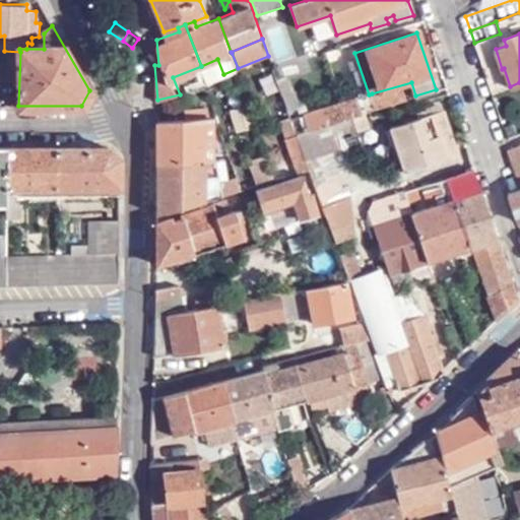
[(346,71),(337,48),(313,56),(316,65),(319,79),(346,71)]
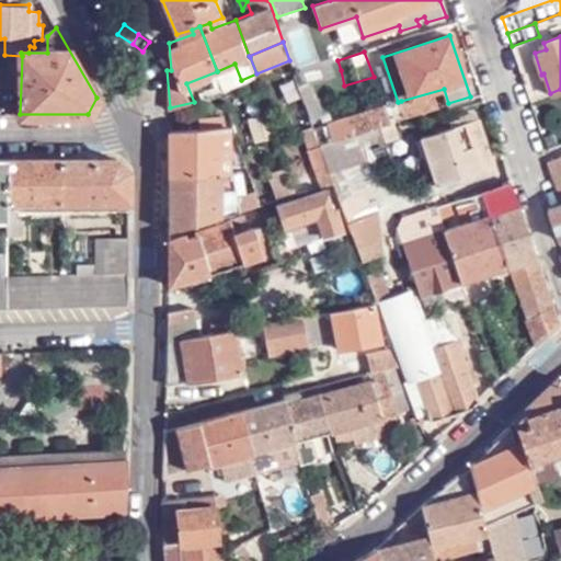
[(338,60),(330,63),(322,66),(325,76),(341,70),(338,60)]
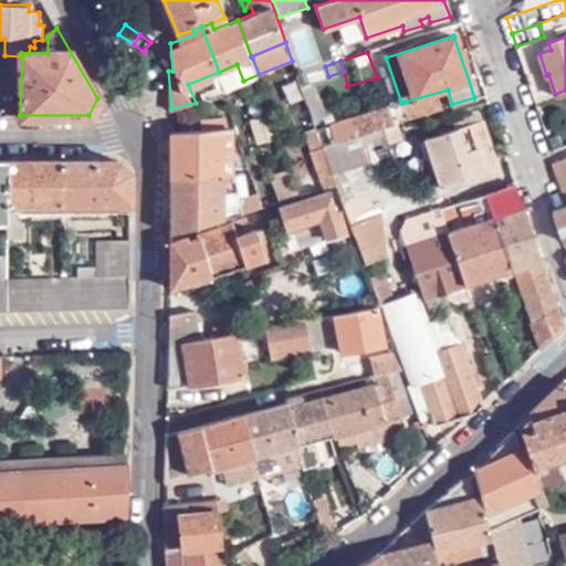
[(226,88),(243,81),(237,64),(219,72),(226,88)]
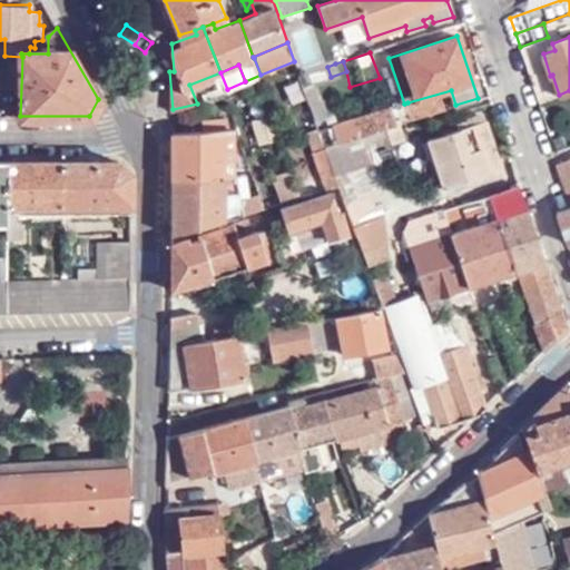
[(307,74),(300,75),(304,89),(312,86),(307,74)]
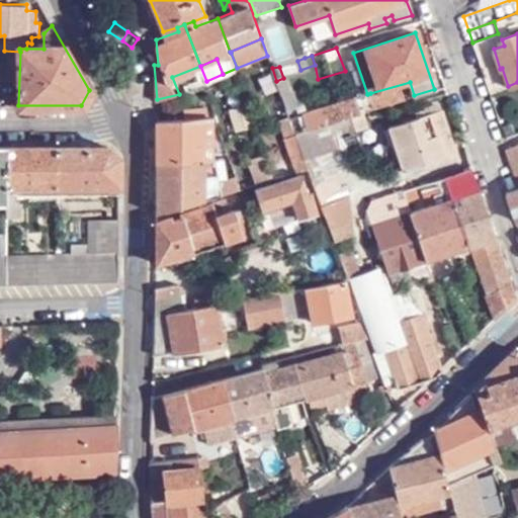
[(283,78),(276,81),(288,110),(300,105),(290,76),(283,78)]
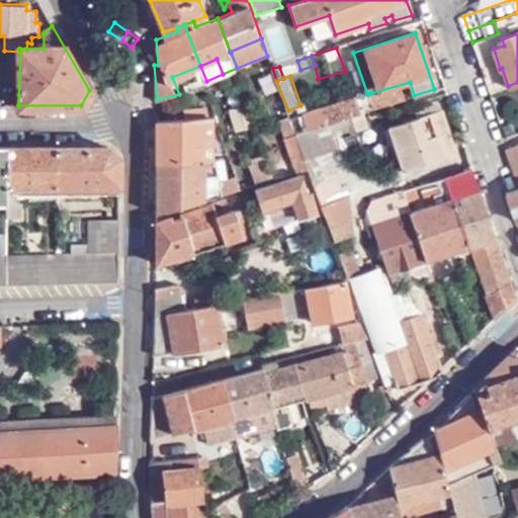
[(374,107),(414,95),(410,82),(370,93),(374,107)]
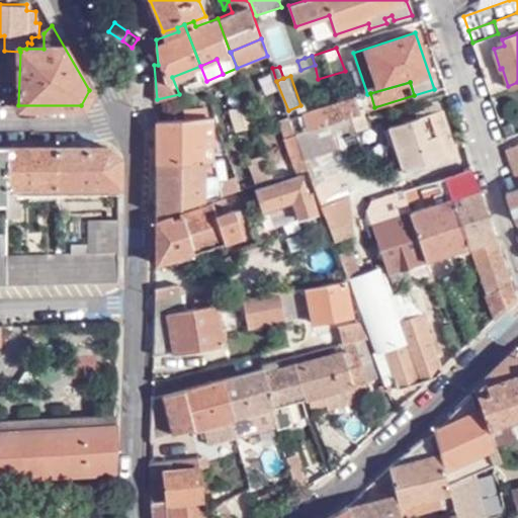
[(355,97),(303,112),(310,127),(363,111),(364,110),(363,104),(358,106),(355,97)]
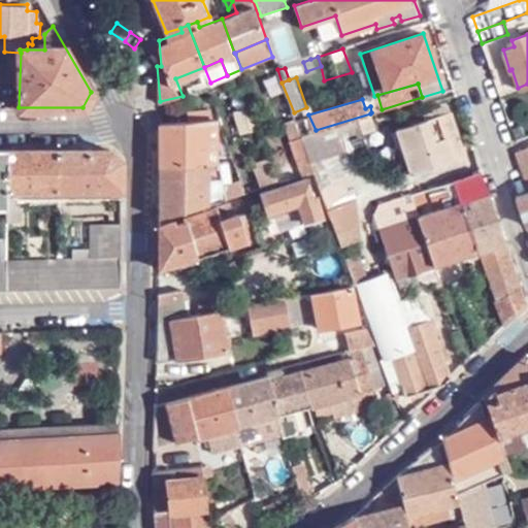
[(241,135),(256,130),(248,107),(233,113),(241,135)]
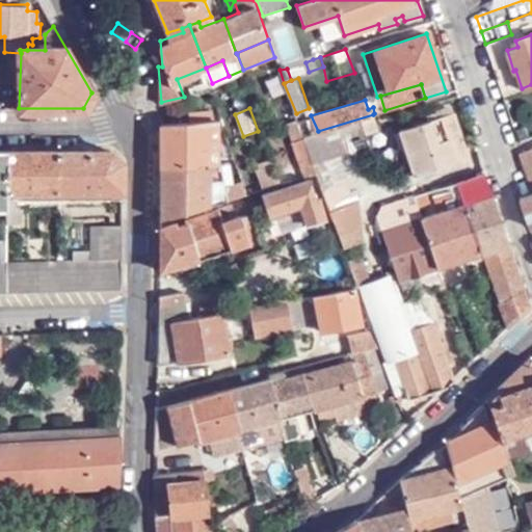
[(411,167),(413,171),(468,155),(453,110),(399,128),(406,153),(401,154),(406,169),(411,167)]
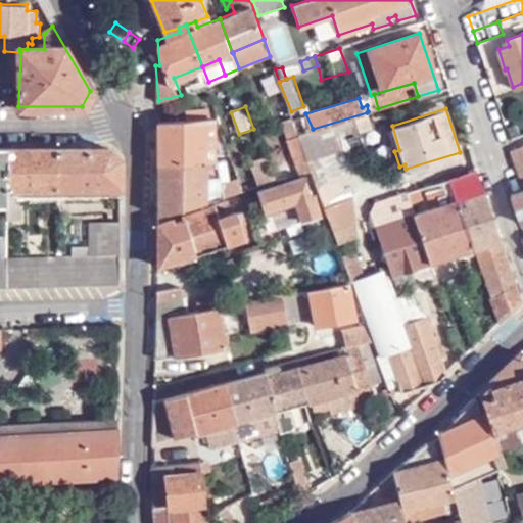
[(158,119),(158,162),(207,159),(207,158),(208,124),(215,124),(215,119),(208,119),(207,109),(188,109),(189,119),(158,119)]
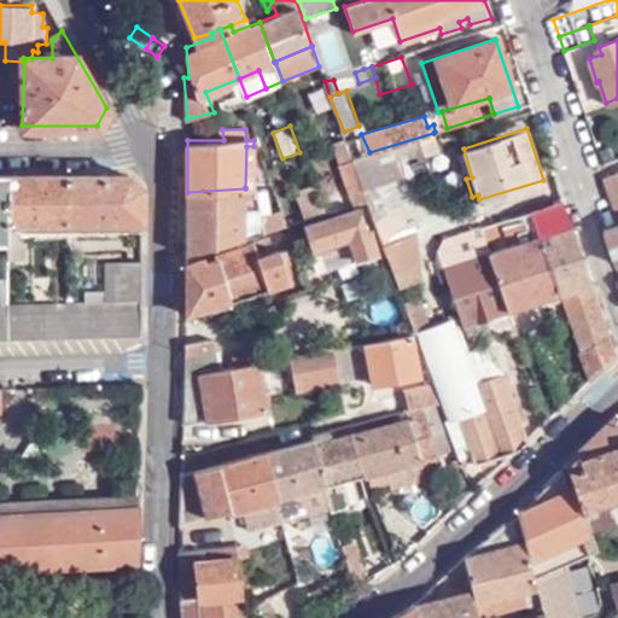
[(354,158),(367,198),(398,286),(420,279),(419,232),(412,232),(402,208),(404,207),(394,178),(429,165),(425,151),(438,147),(435,132),(433,133),(369,152),(354,158)]
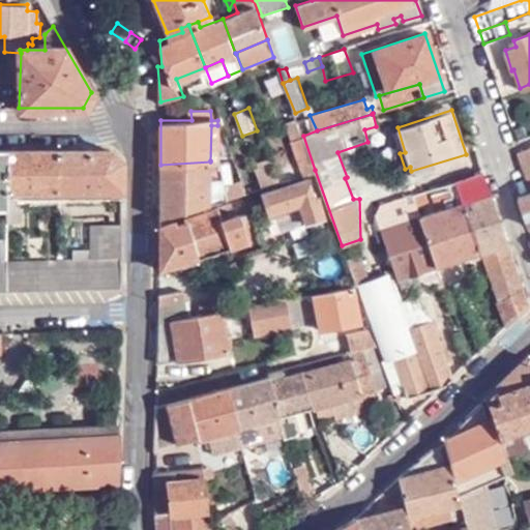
[(303,136),(296,117),(286,121),(293,139),(291,139),(304,173),(315,170),(303,136)]
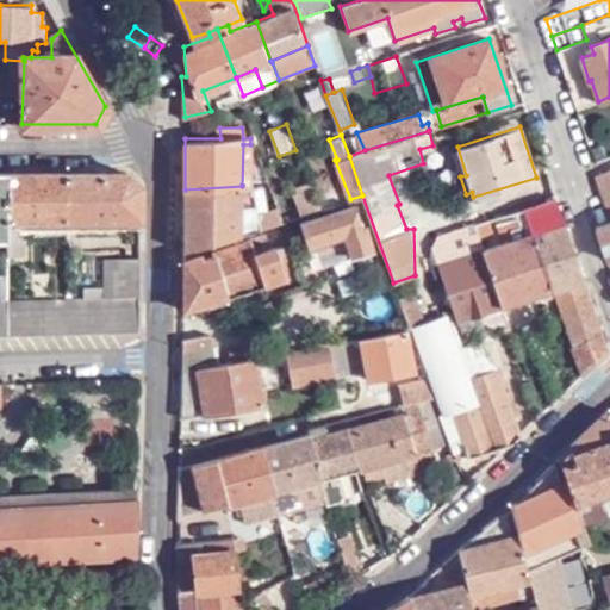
[(425,157),(428,193),(454,191),(452,156),(425,157)]
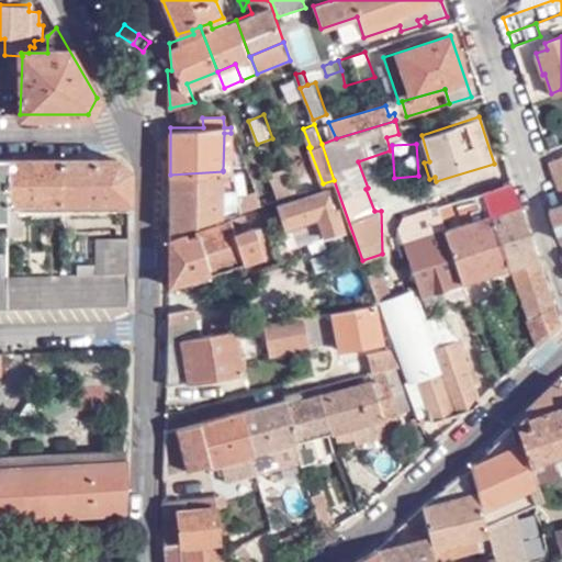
[(561,157),(553,160),(549,163),(561,203),(561,157)]
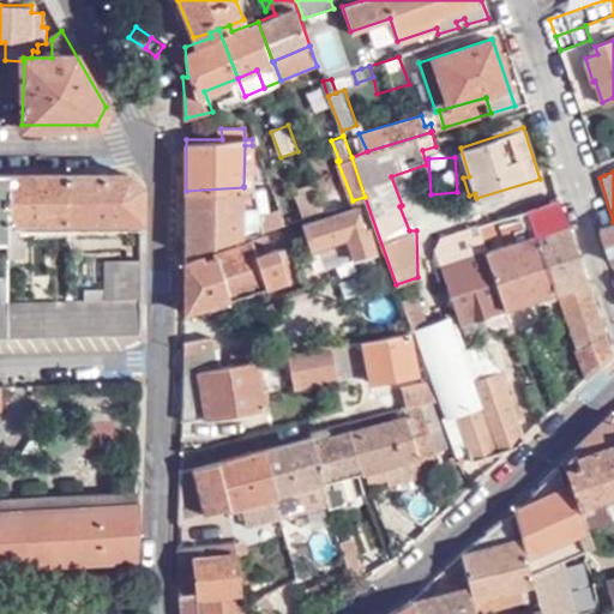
[(34,174),(7,174),(6,220),(61,220),(139,218),(139,186),(127,174),(34,174)]
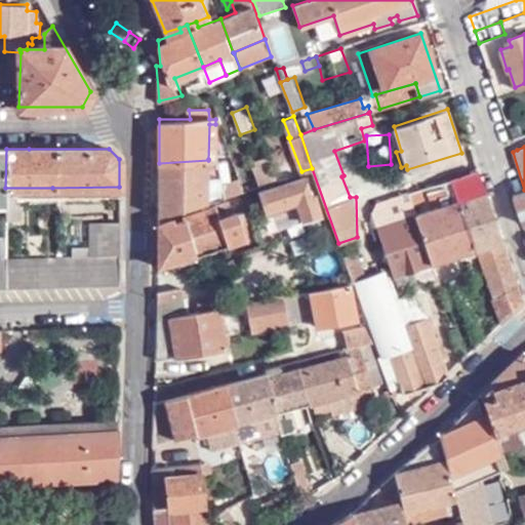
[(223,198),(226,196),(233,180),(219,185),(213,159),(208,159),(208,160),(159,163),(158,214),(223,198)]
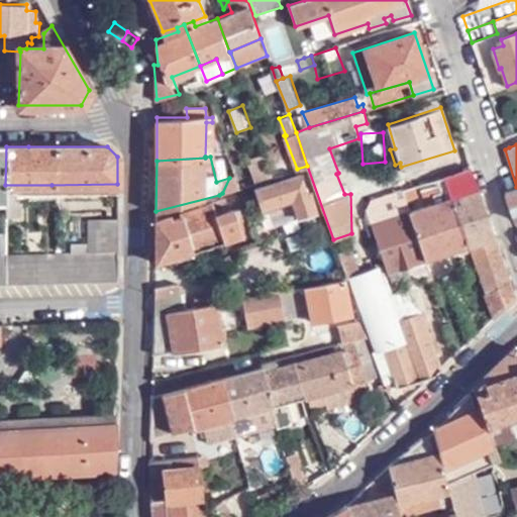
[(270,167),(269,163),(252,168),(253,173),(257,182),(274,177),(270,167)]
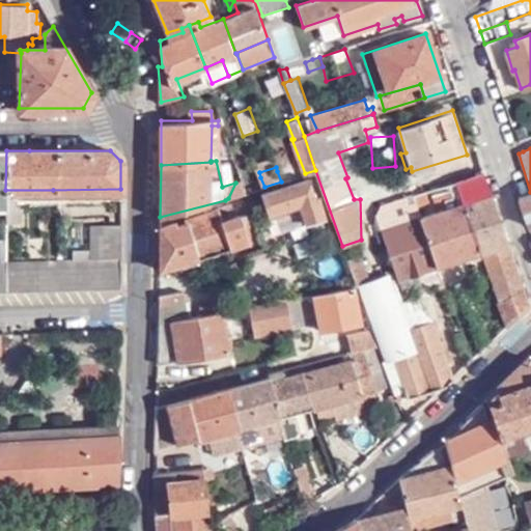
[(289,167),(277,171),(281,182),(292,177),(289,167)]
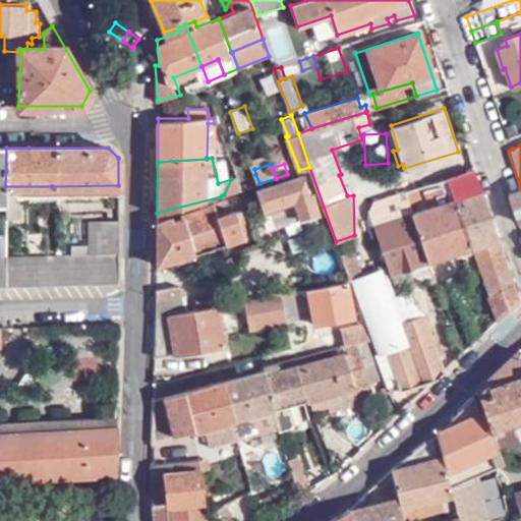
[(520,301),(475,168),(447,177),(454,198),(472,248),(497,322),(520,301)]
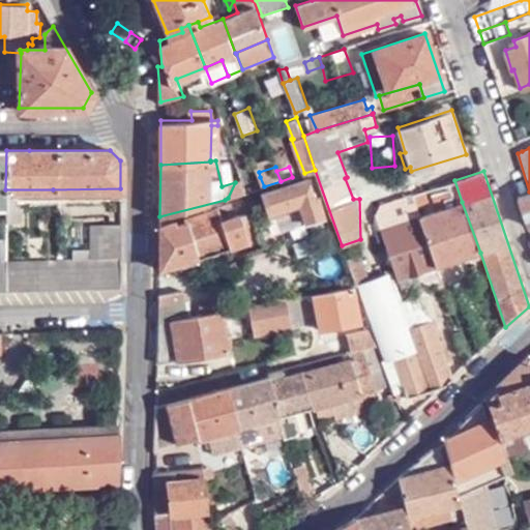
[(264,186),(260,177),(242,182),(245,193),(252,190),(263,187),(264,186)]
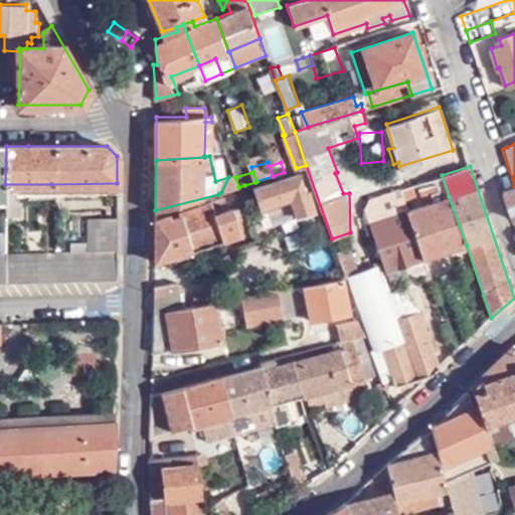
[(306,191),(300,172),(255,187),(262,206),(286,199),(287,203),(296,201),(299,213),(316,208),(310,189),(306,191)]
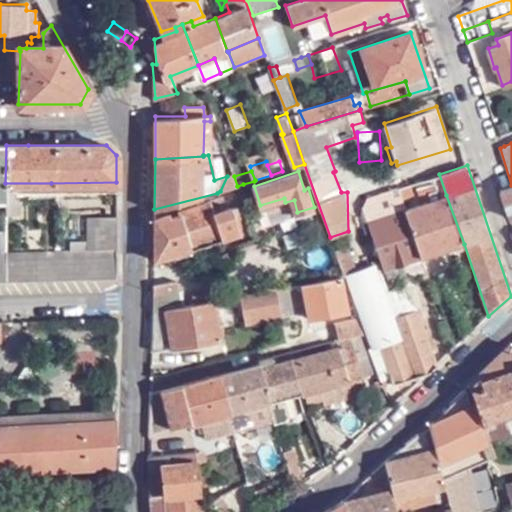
[(220,191),(237,186),(234,176),(233,174),(227,176),(220,191)]
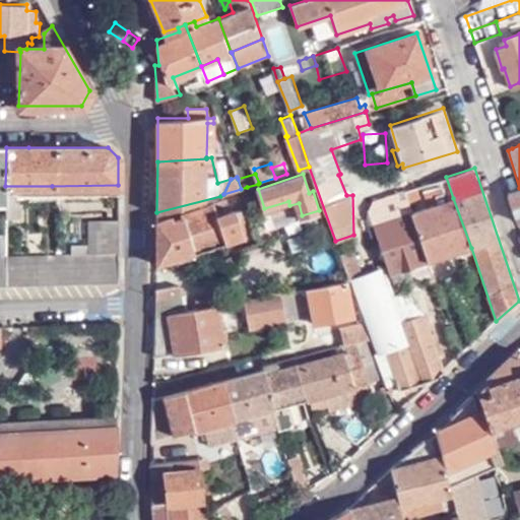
[(519,189),(508,194),(517,221),(519,220),(519,189)]
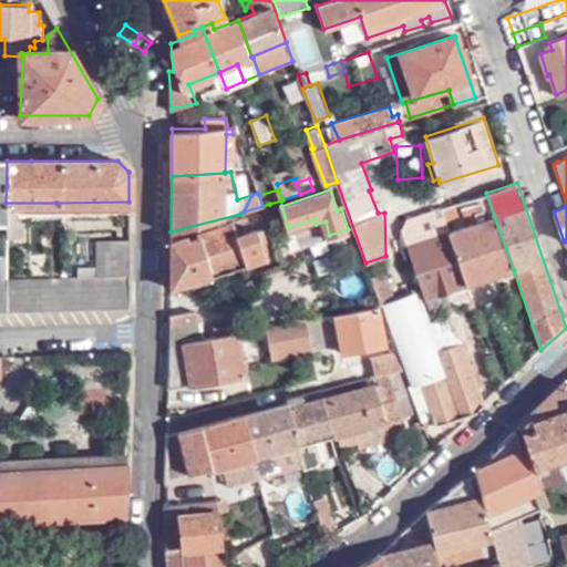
[(6,210),(7,222),(6,238),(18,238),(19,220),(17,222),(17,210),(6,210)]
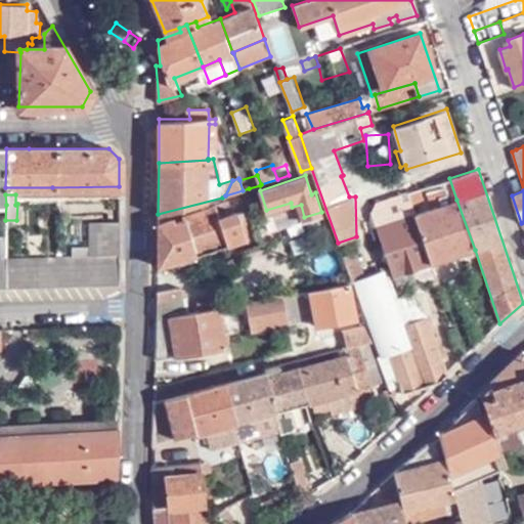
[(392,275),(433,263),(432,259),(416,213),(410,200),(383,210),(380,205),(374,208),(376,212),(372,213),(392,275)]
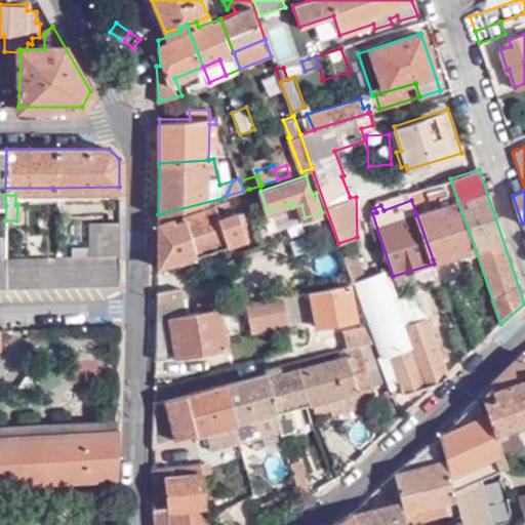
[(472,251),(476,250),(457,200),(416,213),(433,259),(470,248),(472,251)]
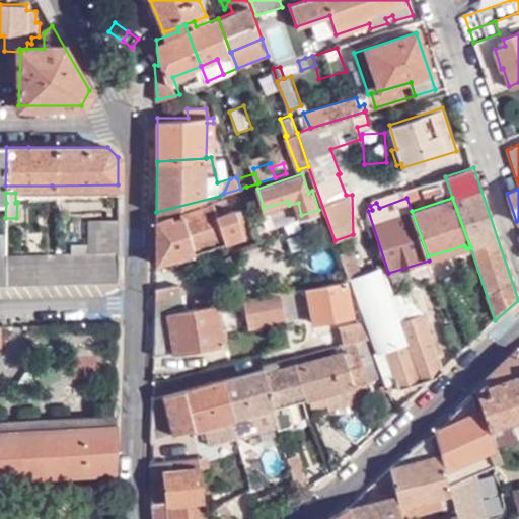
[(156,220),(156,263),(244,236),(240,222),(243,221),(240,210),(235,212),(233,208),(230,210),(226,199),(181,212),(183,216),(173,220),(172,216),(156,220)]
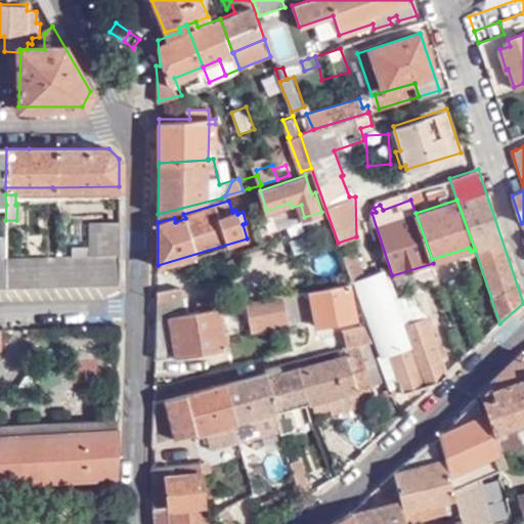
[(5,258),(5,289),(119,285),(119,221),(88,221),(88,256),(52,257),(5,258)]
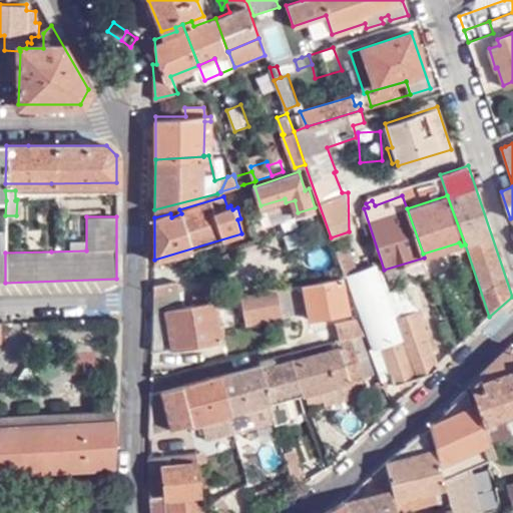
[(344,247),(336,250),(345,276),(353,273),(344,247)]
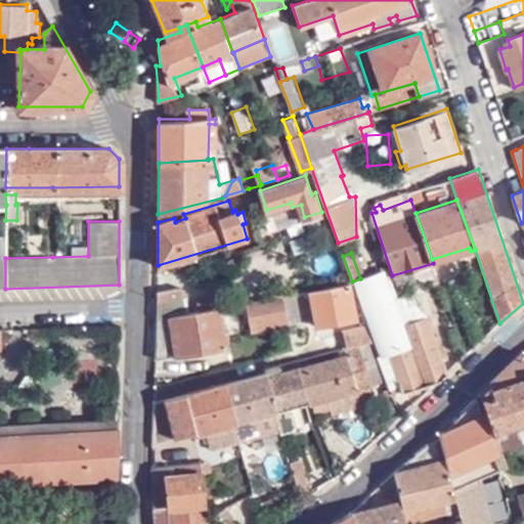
[(398,395),(438,382),(446,375),(427,320),(415,307),(397,312),(383,273),(355,282),(398,395)]
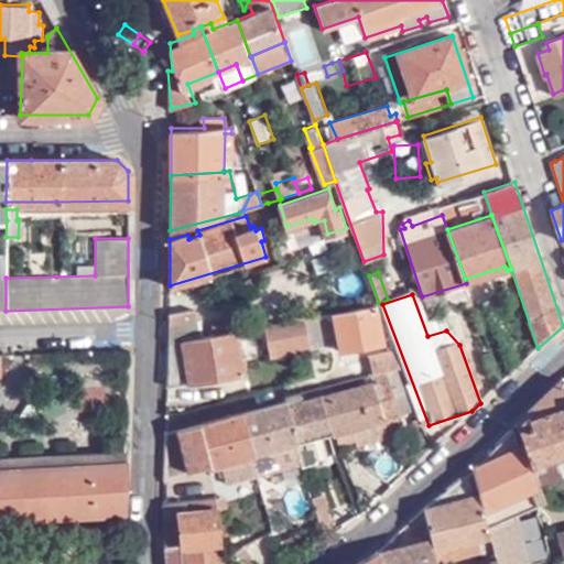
[(382,342),(375,304),(305,316),(312,347),(338,340),(340,349),(382,342)]
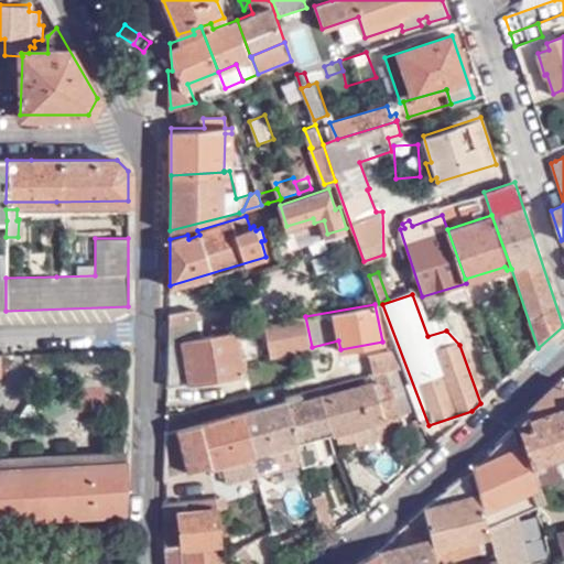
[(170,344),(199,336),(195,308),(170,312),(170,314),(170,344)]
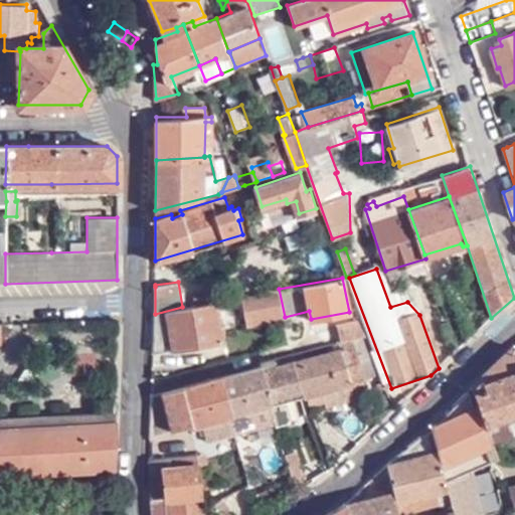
[(285,317),(279,289),(242,296),(246,325),(285,319),(285,317)]
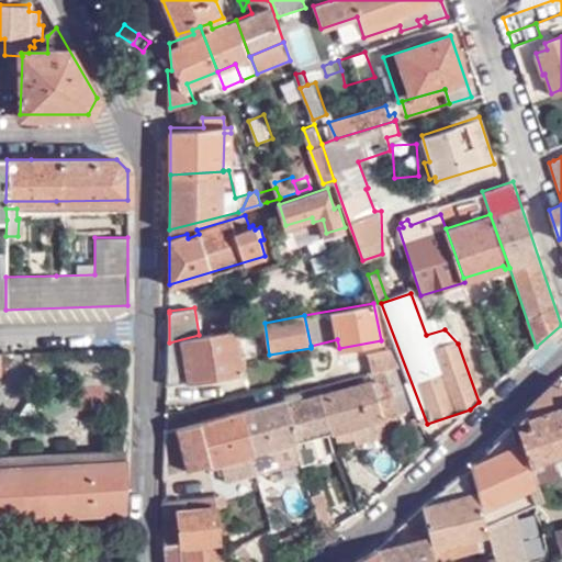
[(243,371),(234,329),(199,335),(169,343),(168,383),(168,384),(189,380),(189,381),(243,371)]
